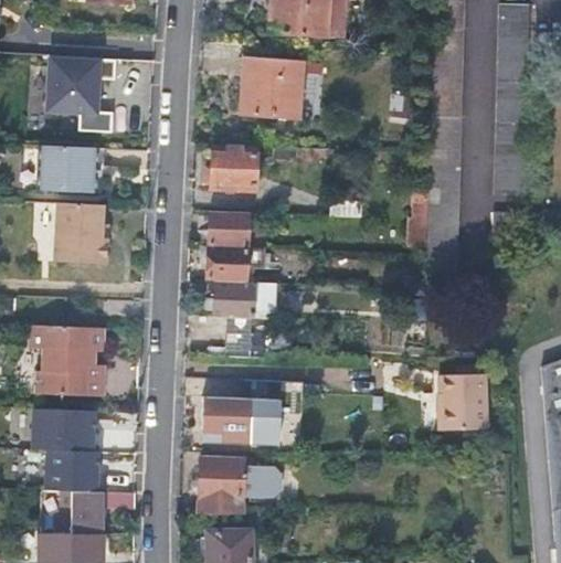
[(278,0),(278,14),(274,14),(273,31),(272,32),(347,39),(348,18),(331,17),(332,0),(278,0)]
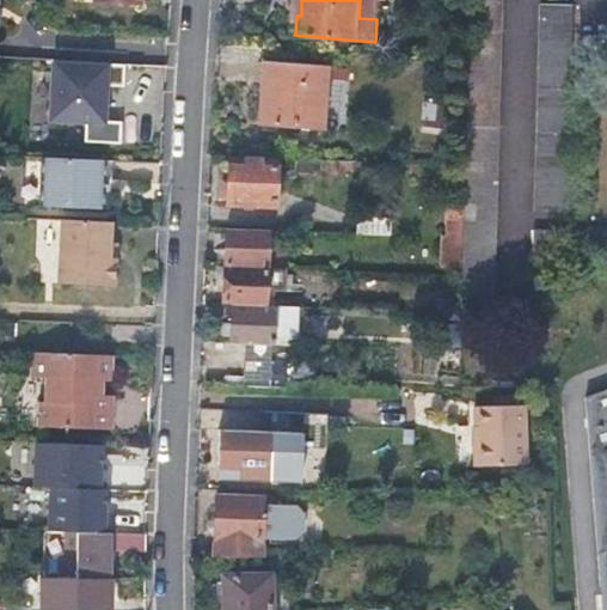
[(360,0),(359,18),(376,19),(378,0),(360,0)]
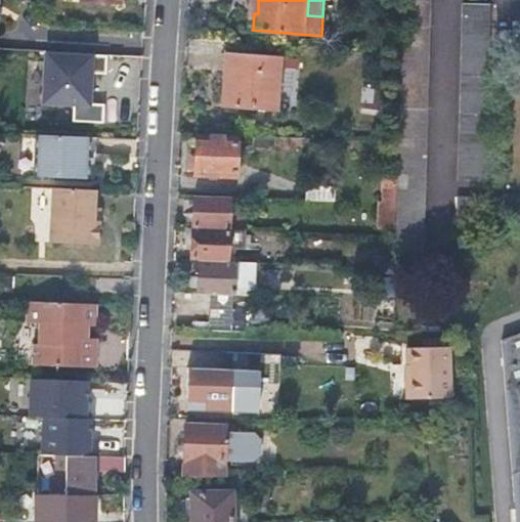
[(404,0),(404,24),(403,57),(400,142),(399,205),(398,240),(397,278),(424,268),(431,0),(404,0)]
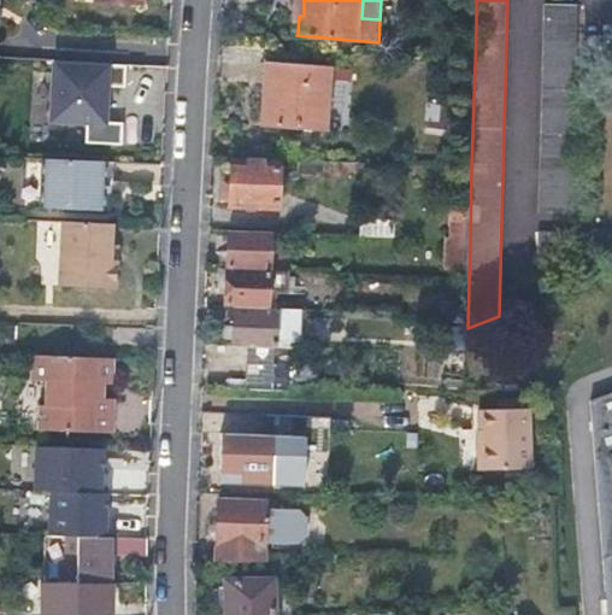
[(580,10),(547,7),(539,261),(572,262),(580,10)]
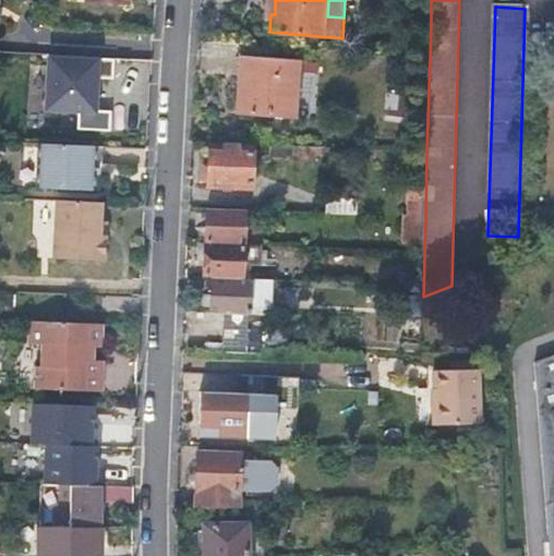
[(81,128),(115,129),(117,57),(50,55),(48,112),(82,113),(81,128)]
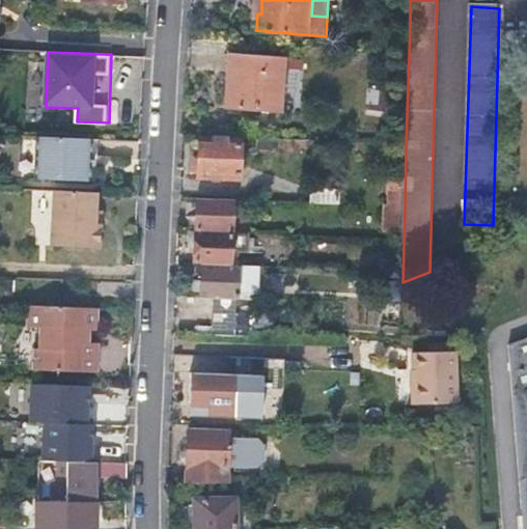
[(285,61),(232,57),(228,108),(282,113),(285,61)]
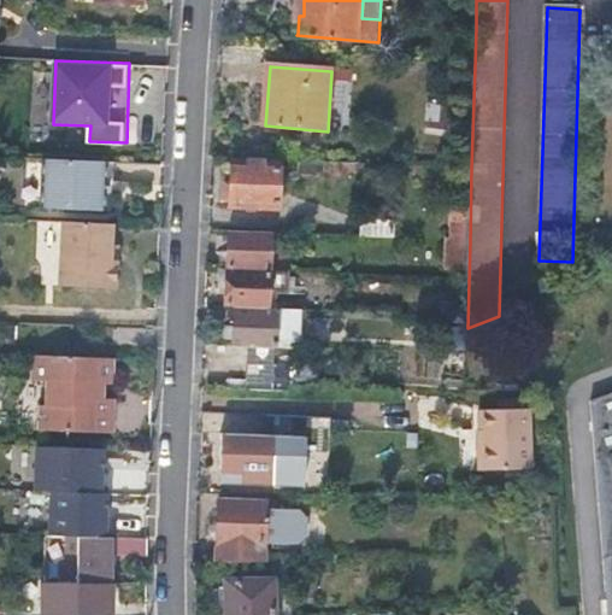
[(107,157),(43,154),(42,208),(105,210),(106,191),(106,177),(107,157)]
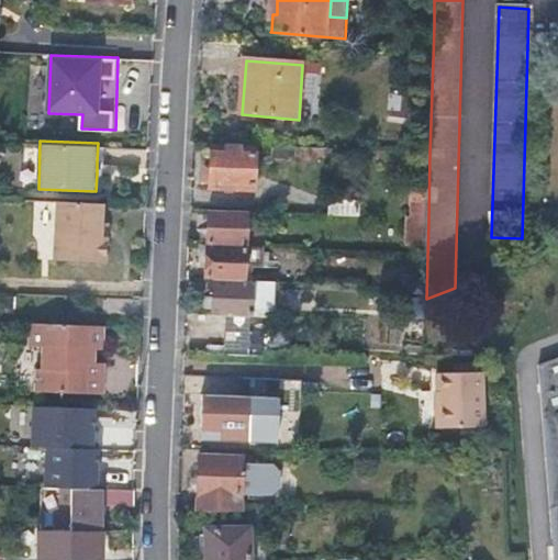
[(290,146),(277,146),(278,155),(290,155),(290,146)]
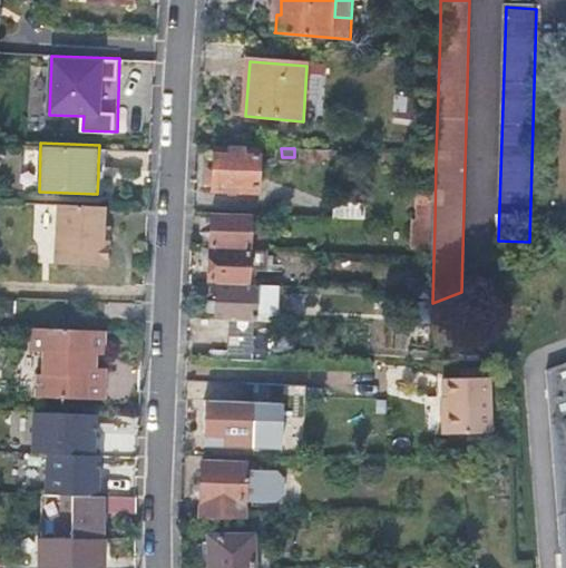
[(262,154),(217,149),(214,191),(259,194),(262,154)]
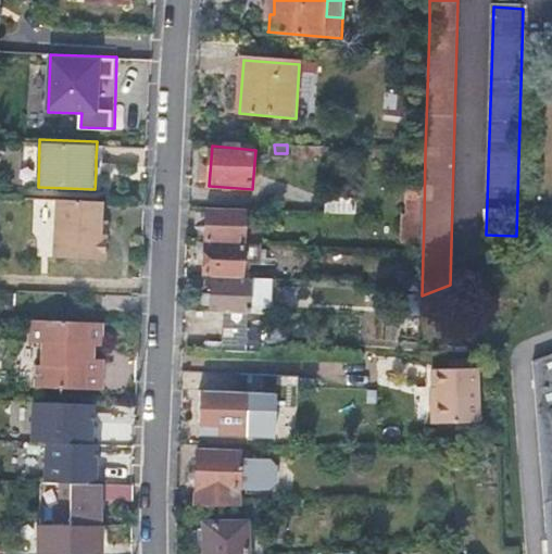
[(408,185),(405,221),(422,222),(423,186),(408,185)]
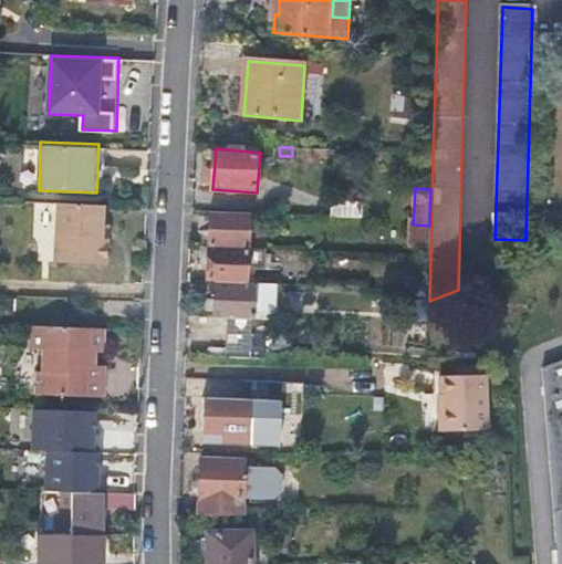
[(364,215),(364,198),(333,196),(333,212),(364,215)]
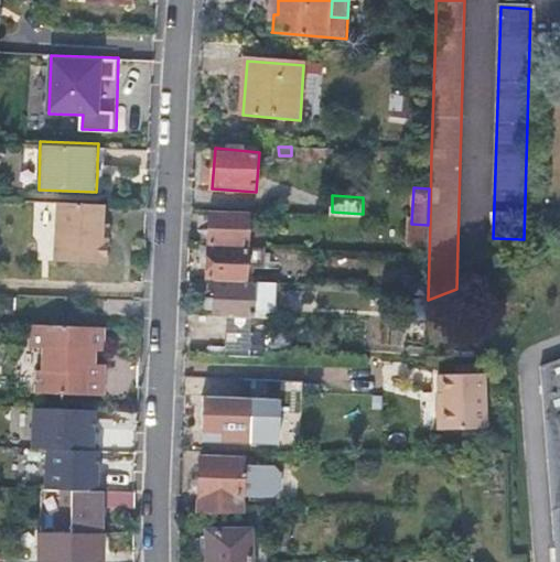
[(98,204),(52,202),(50,259),(101,262),(104,236),(96,236),(97,222),(98,204)]
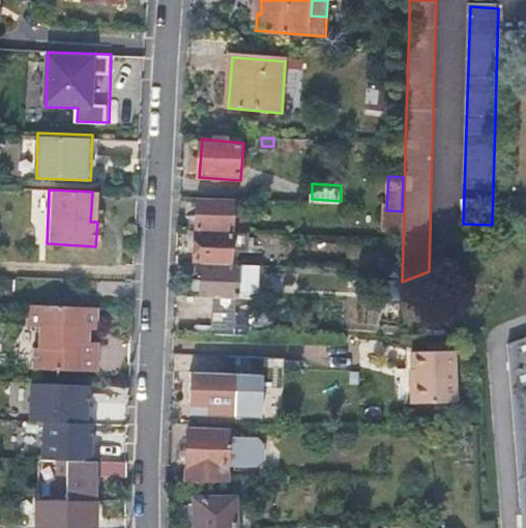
[(235,200),(199,198),(198,231),(225,233),(233,225),(235,200)]
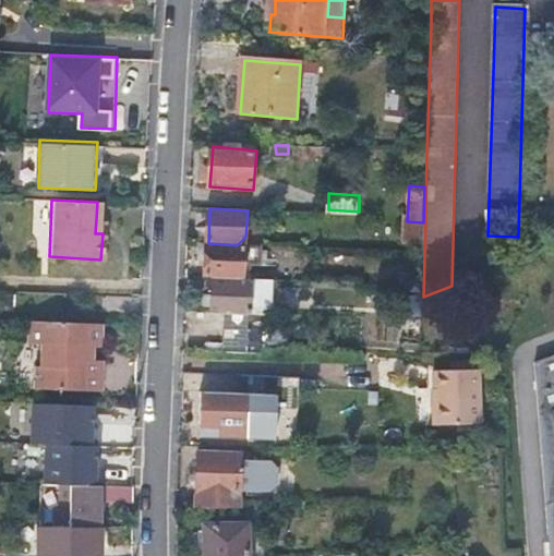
[(208,243),(207,243),(205,279),(215,279),(242,281),(242,266),(261,267),(262,246),(237,245),(208,243)]
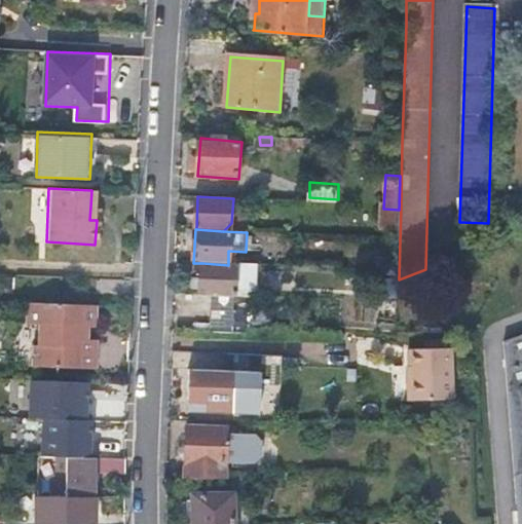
[(235,298),(256,300),(258,267),(228,265),(202,263),(200,295),(215,296),(235,298)]
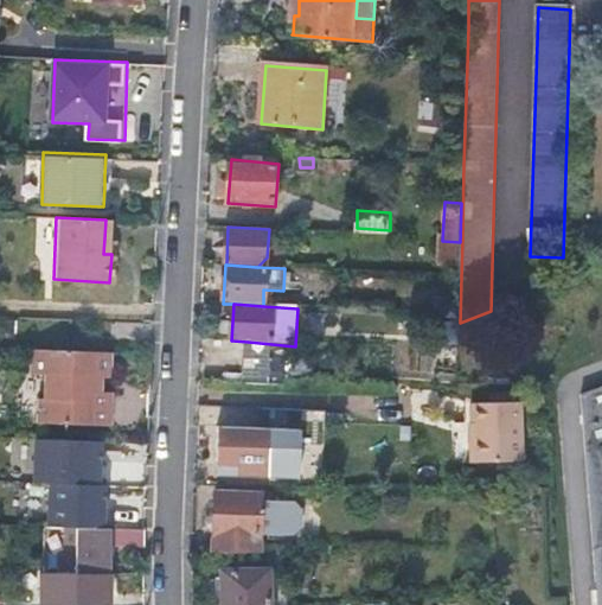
[(247,382),(296,383),(296,361),(273,360),(271,344),(248,342),(247,382)]
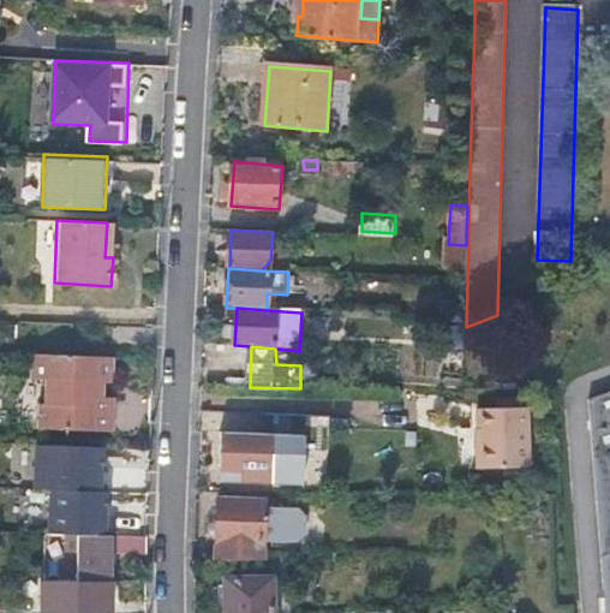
[(72,353),(35,352),(34,378),(49,379),(48,403),(42,403),(41,427),(113,430),(114,397),(102,396),(103,381),(113,381),(113,356),(72,353)]
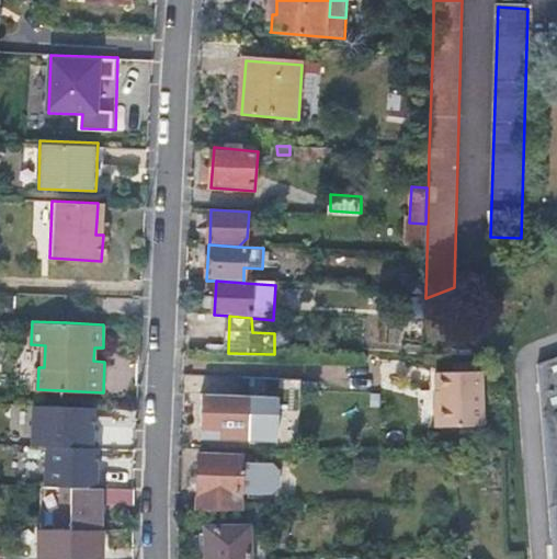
[(556,357),(533,366),(554,558),(556,558),(556,357)]
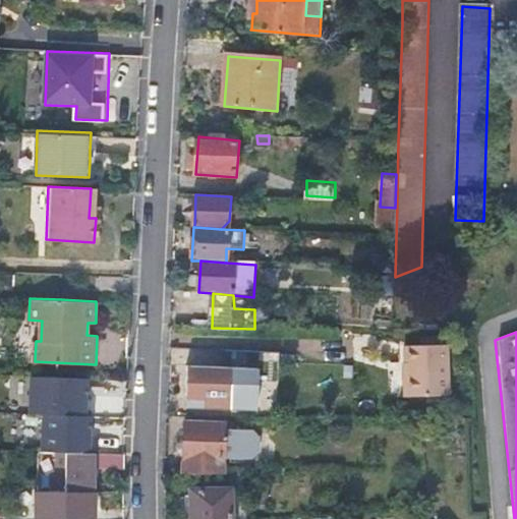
[(452,346),(409,345),(408,395),(452,396),(452,346)]
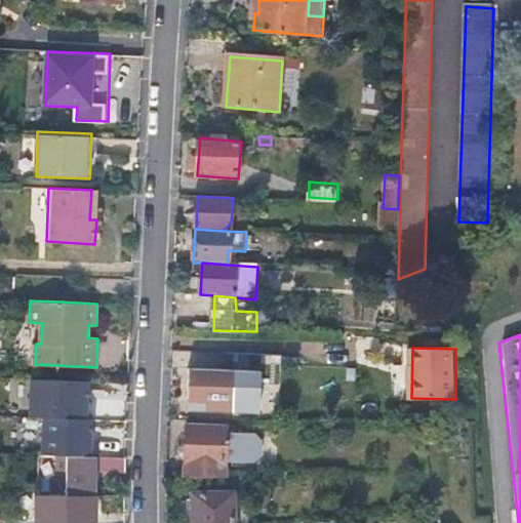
[(276,365),(276,355),(206,352),(206,364),(237,365),(276,365)]
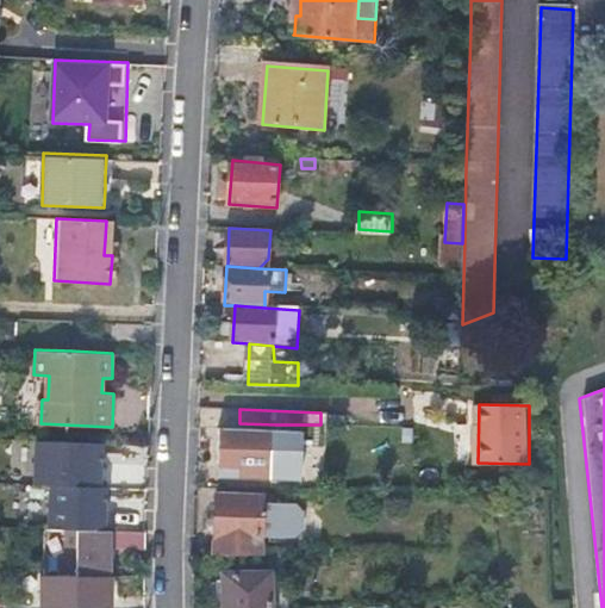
[(219,469),(239,469),(238,479),(273,479),(275,429),(320,430),(320,425),(275,425),(239,423),(239,428),(219,428),(219,469)]
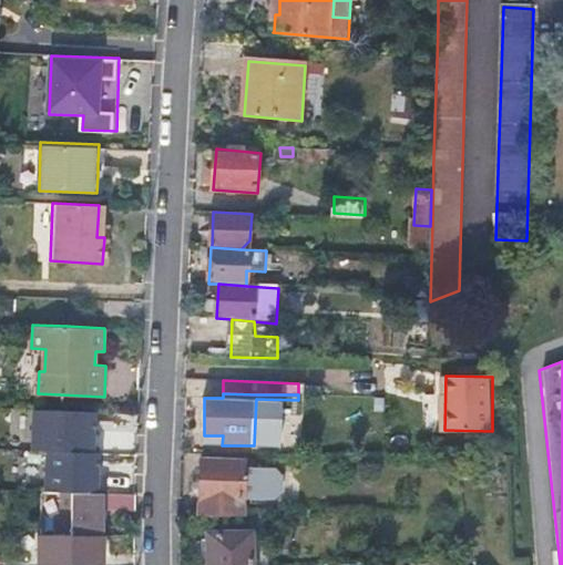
[(201,517),(246,516),(246,461),(203,461),(201,517)]
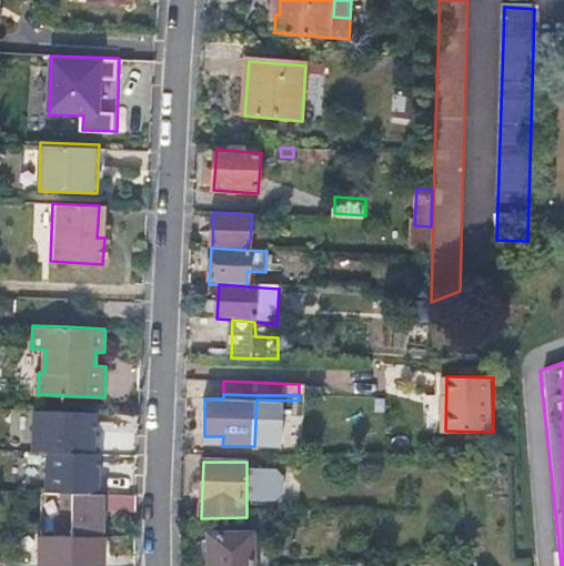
[(133,514),(133,498),(72,496),(71,522),(42,519),(42,536),(63,537),(101,537),(102,513),(133,514)]
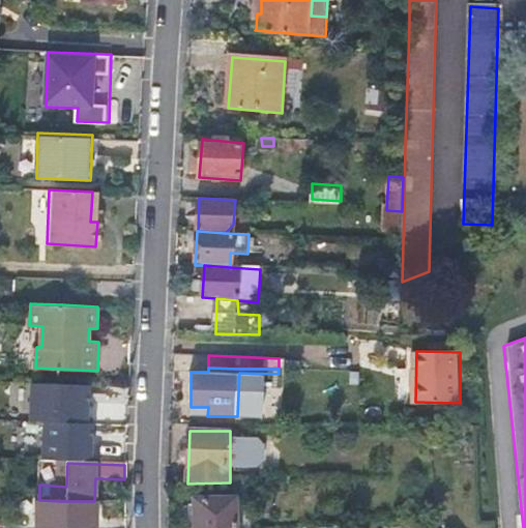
[(237,527),(236,498),(197,498),(197,527),(237,527)]
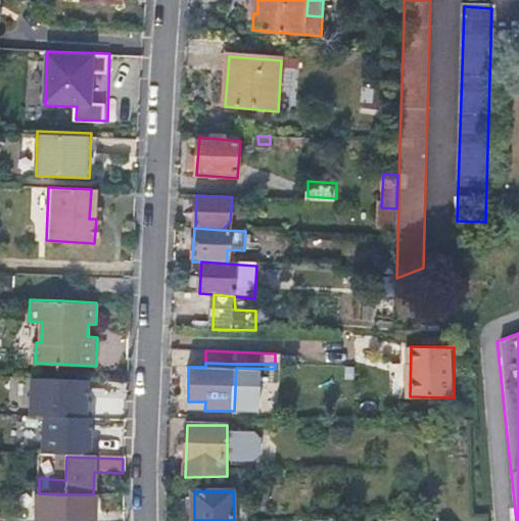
[(93,494),(58,494),(58,519),(96,520),(96,494),(93,494)]
